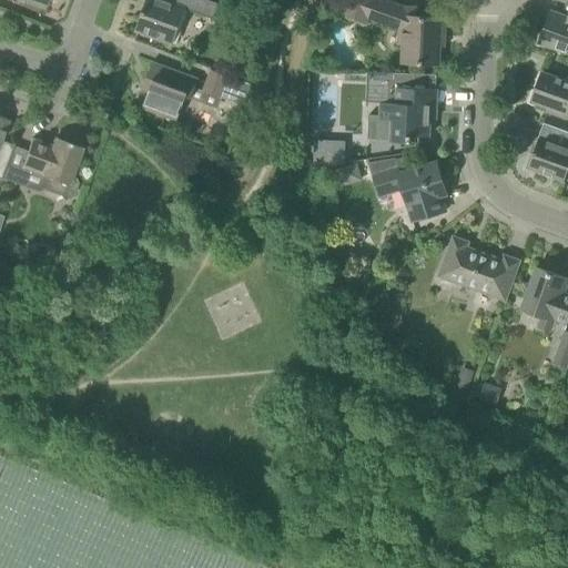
[(172,44),(185,9),(186,8),(165,0),(145,0),(135,31),(172,44)]
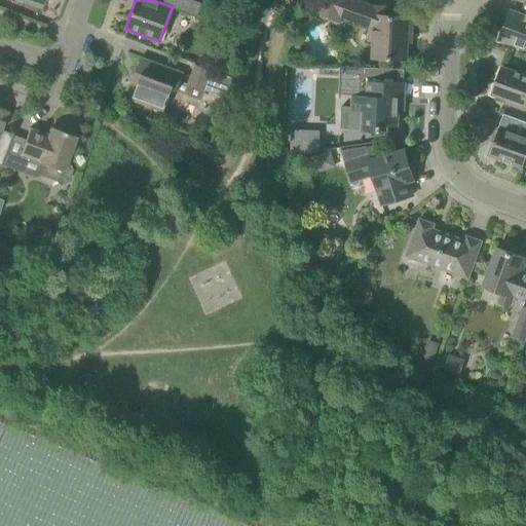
[(205,5),(191,0),(179,0),(176,10),(200,19),(205,5)]
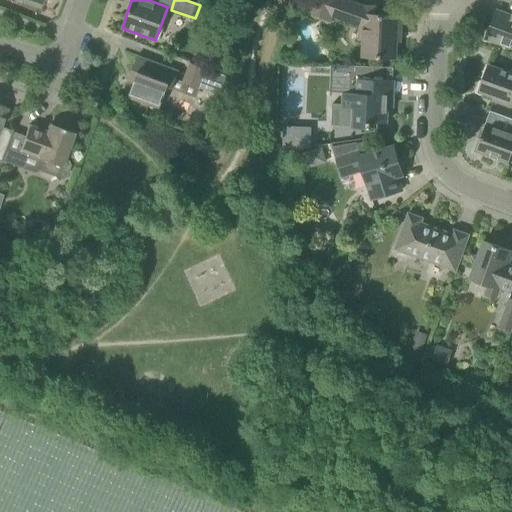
[(329,20),(336,0),(314,0),(310,13),(329,20)]
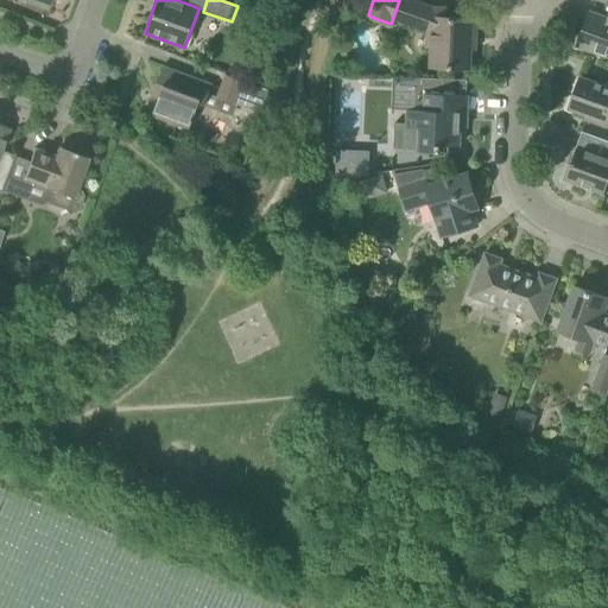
[(445,18),(447,8),(432,7),(431,25),(428,35),(428,48),(432,48),(431,68),(469,69),(470,36),(475,36),(476,19),(445,18)]
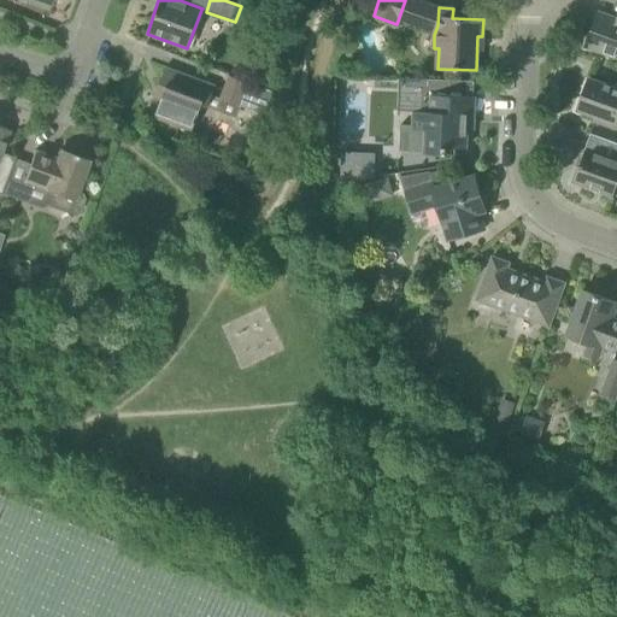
[(616,18),(599,12),(586,47),(616,59),(616,18)]
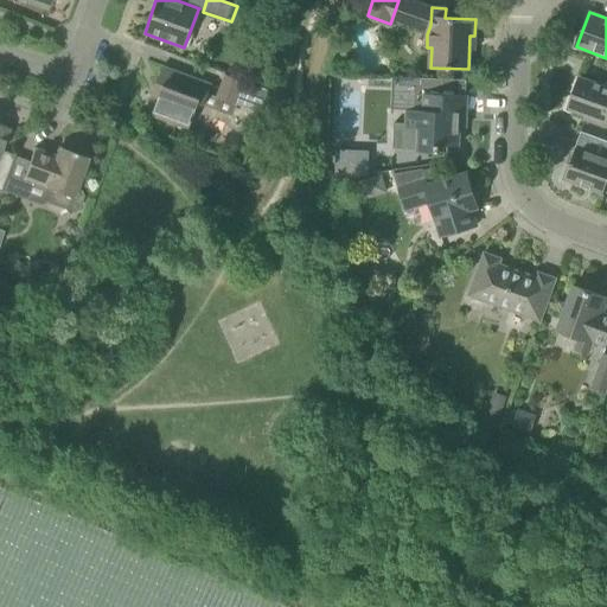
[(212,84),(163,66),(154,89),(160,91),(152,115),(189,129),(199,103),(204,106),(212,84)]
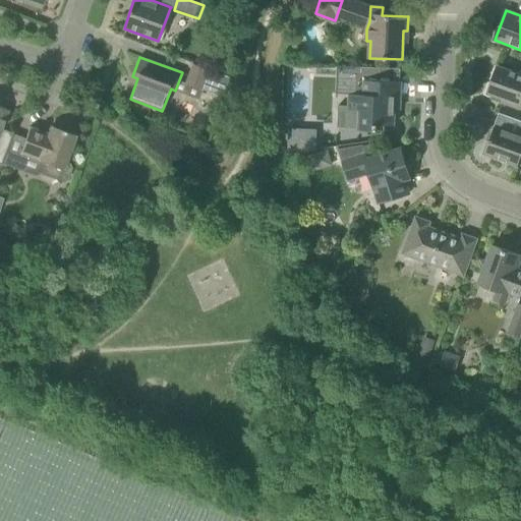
[(222,97),(229,77),(193,64),(186,83),(222,97)]
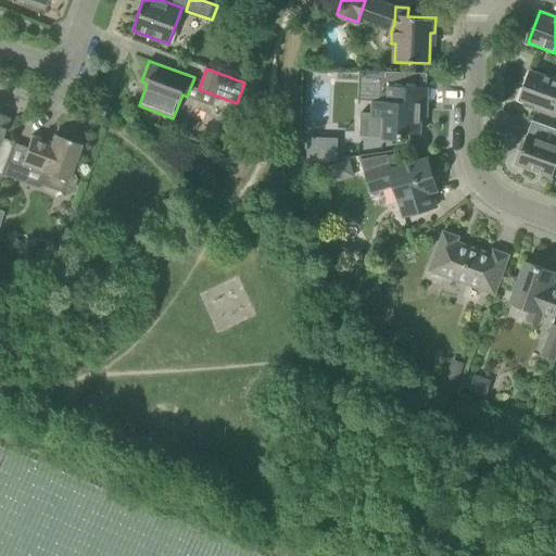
[(383,138),(403,140),(403,134),(420,134),(420,117),(427,117),(428,87),(427,87),(427,73),(406,72),(359,71),(358,100),(373,101),(373,113),(361,113),(359,137),(383,138)]
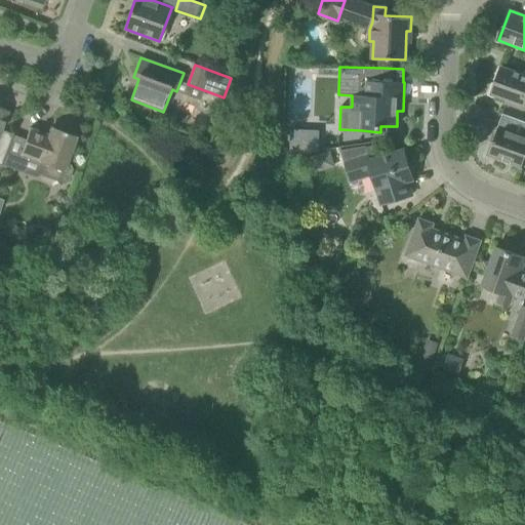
[(524,72),(524,75),(500,67),(491,94),(508,99),(507,103),(523,110),(524,105),(524,72)]
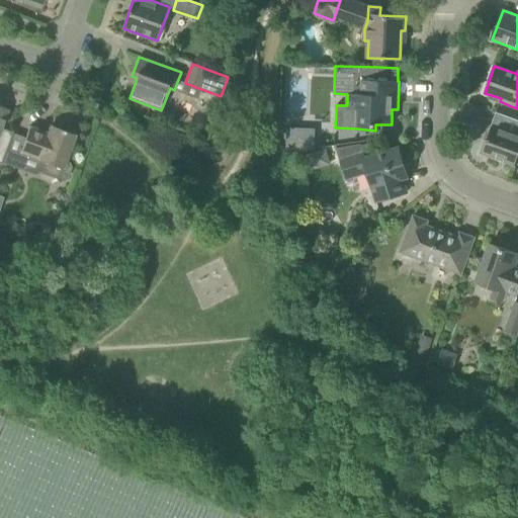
[(0,164),(12,133),(1,128),(7,110),(0,106),(0,164)]
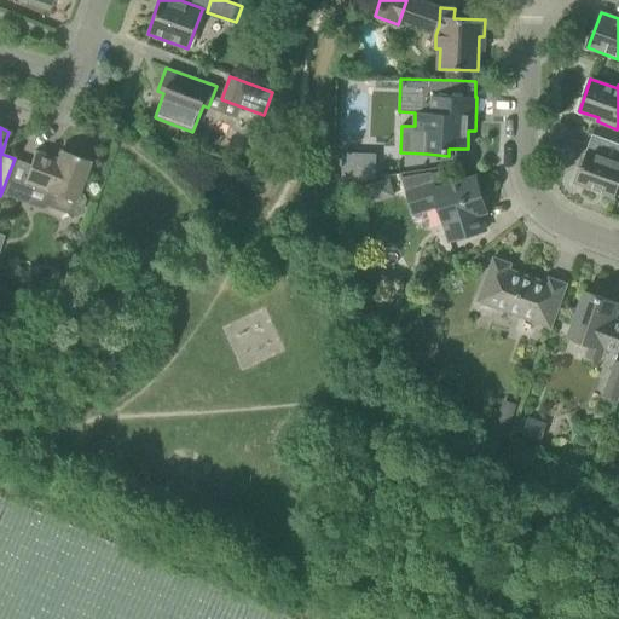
[(46,191),(47,192),(45,201),(46,206),(75,215),(80,213),(85,200),(82,195),(77,194),(88,161),(61,150),(57,160),(34,151),(23,181),(46,190),(46,191)]
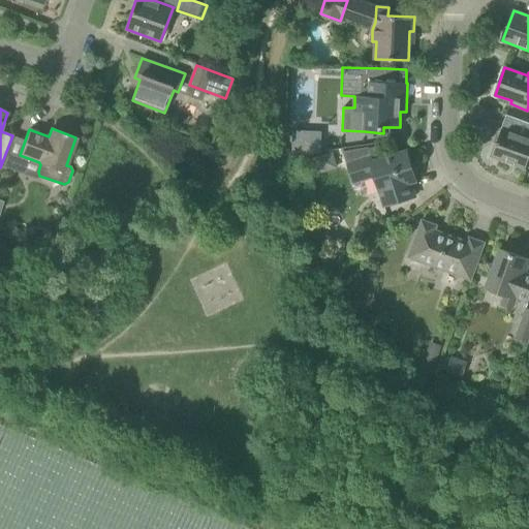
[(528,132),(527,137),(502,128),(492,157),(525,169),(528,158),(528,132)]
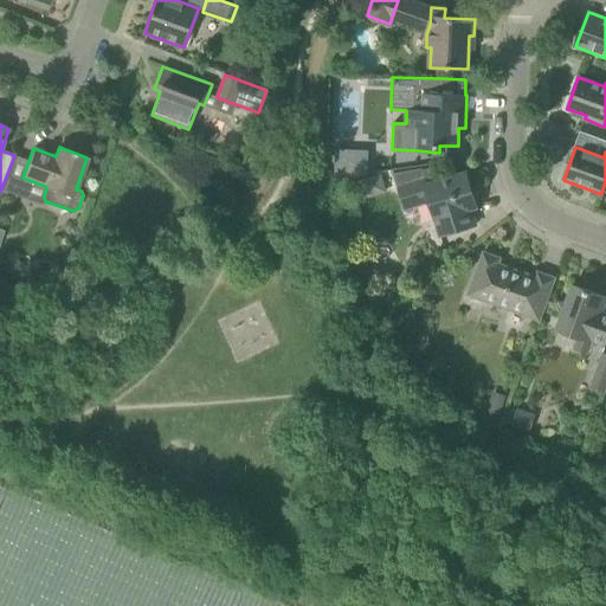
[(369,174),(369,153),(335,152),(334,179),(369,174)]
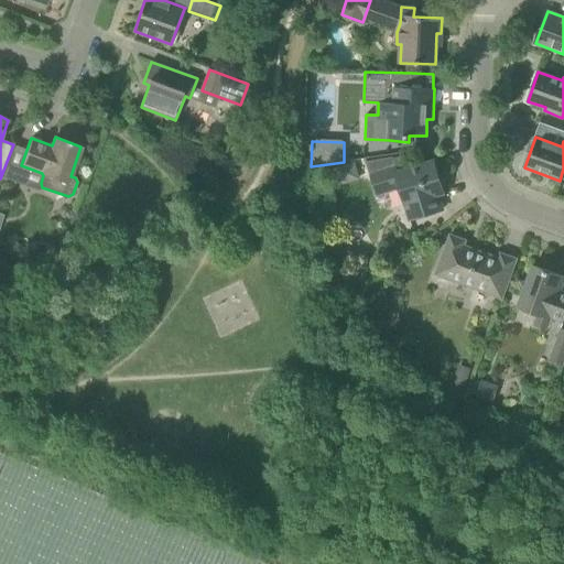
[(410,220),(443,209),(435,186),(441,185),(434,161),(371,181),(377,196),(400,190),(404,205),(405,205),(410,220)]
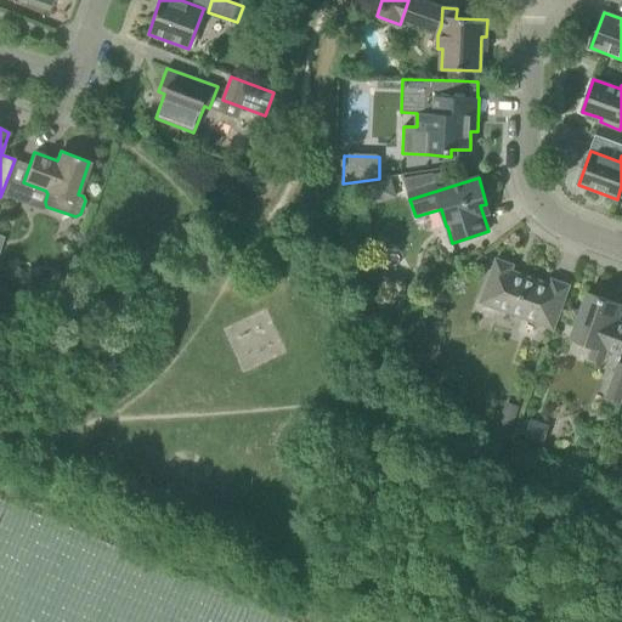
[(553,329),(569,286),(552,280),(550,286),(512,271),(513,265),(496,259),(480,303),(553,329)]
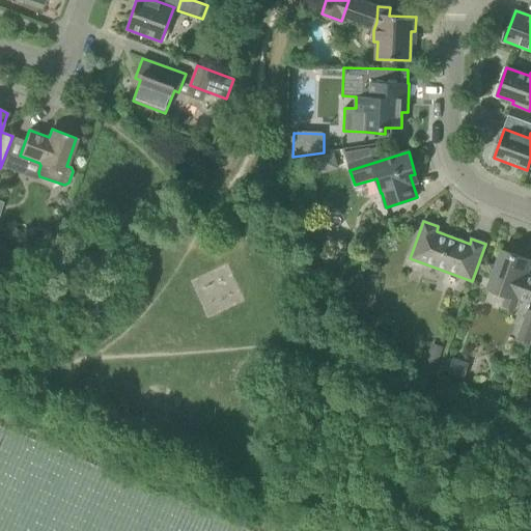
[(505,295),(520,300),(530,304),(530,301),(530,275),(523,272),(527,259),(501,250),(487,288),(505,295)]
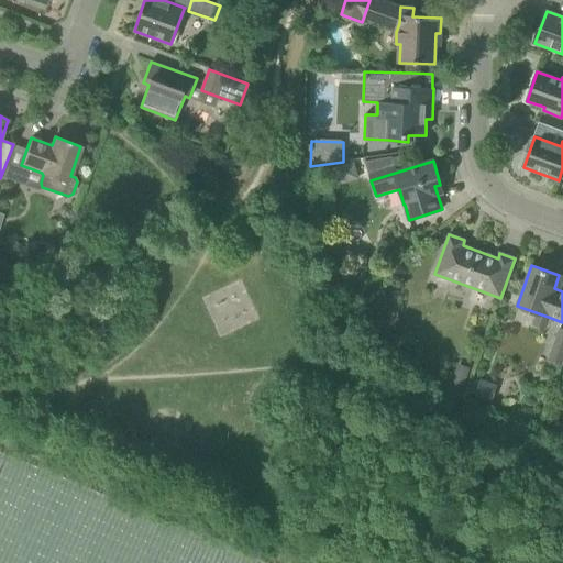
[(561,365),(562,359),(562,328),(561,328),(549,361),(561,365)]
